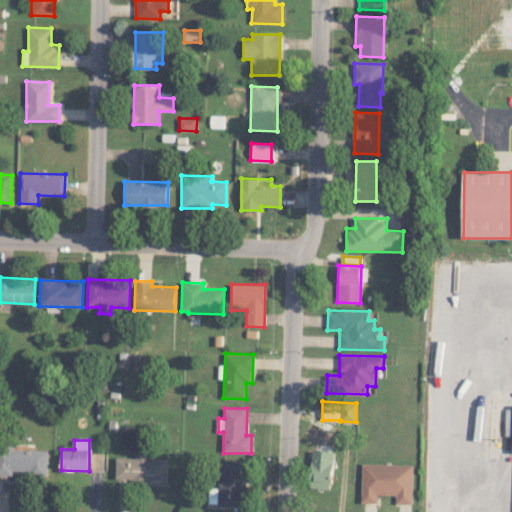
[(48,449),(0,447),(0,475),(13,475),(13,471),(29,471),(29,477),(47,477),(48,449)]
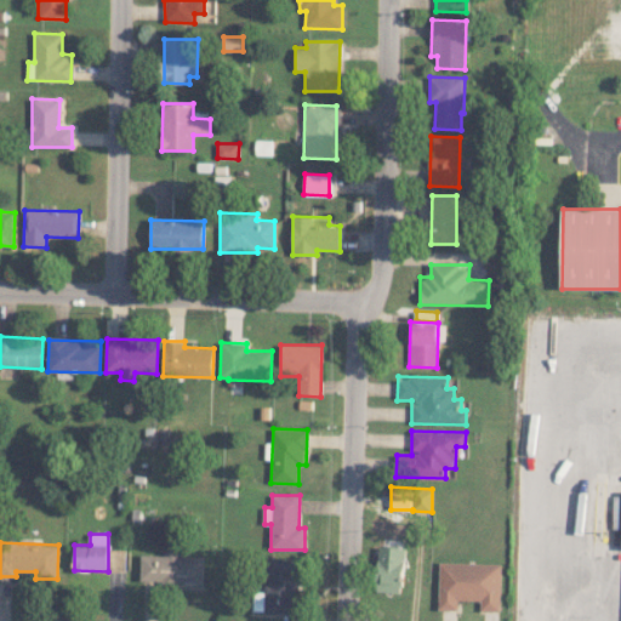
[(403,592),(404,547),(377,546),(376,592),(403,592)]
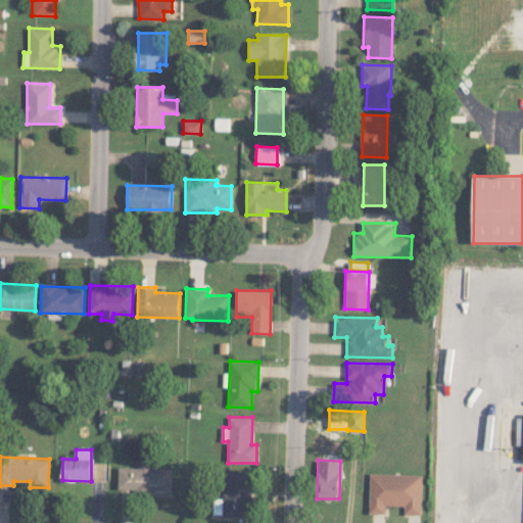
[(172,468),(153,468),(153,462),(140,461),(140,468),(119,467),(119,492),(171,493),(172,468)]
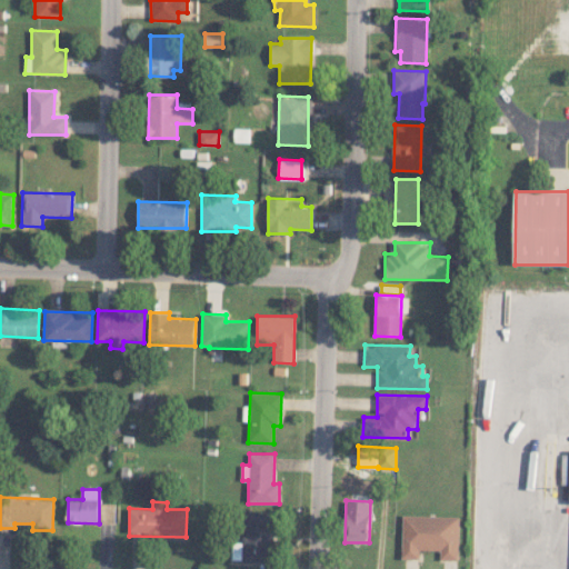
[(275,512),(246,512),(246,546),(233,545),(233,560),(275,561),(275,512)]
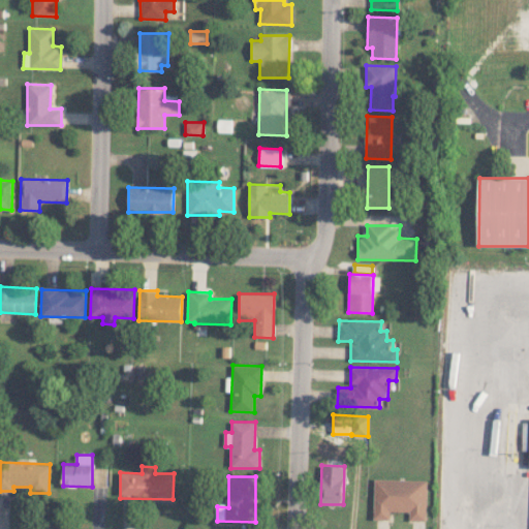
[(374,520),(391,520),(391,511),(408,511),(408,520),(426,521),(427,479),(374,479),(374,520)]
